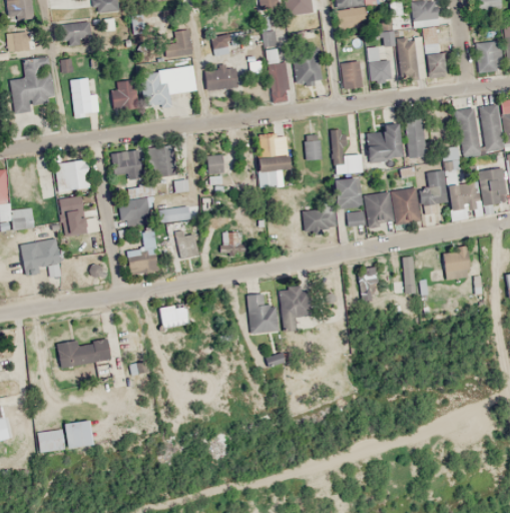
[(32,19),(31,0),(8,0),(8,19),(32,19)]
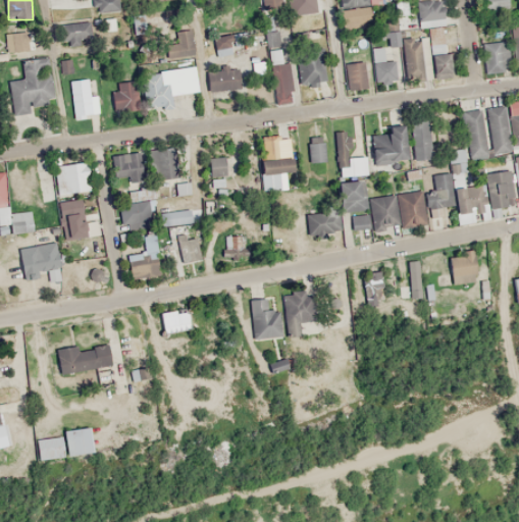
[(120,11),(119,0),(99,0),(99,11),(120,11)]
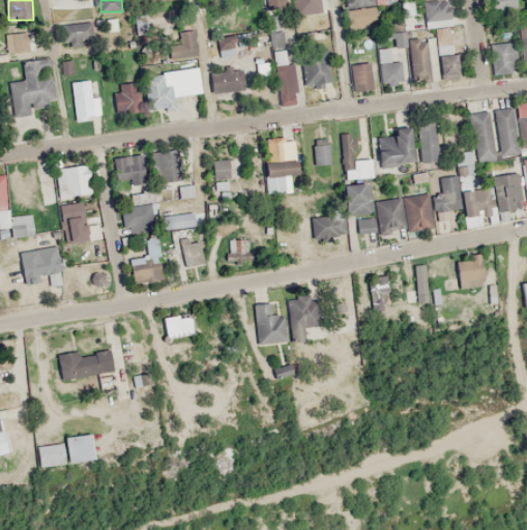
[(427,0),(427,26),(451,26),(451,0),(427,0)]
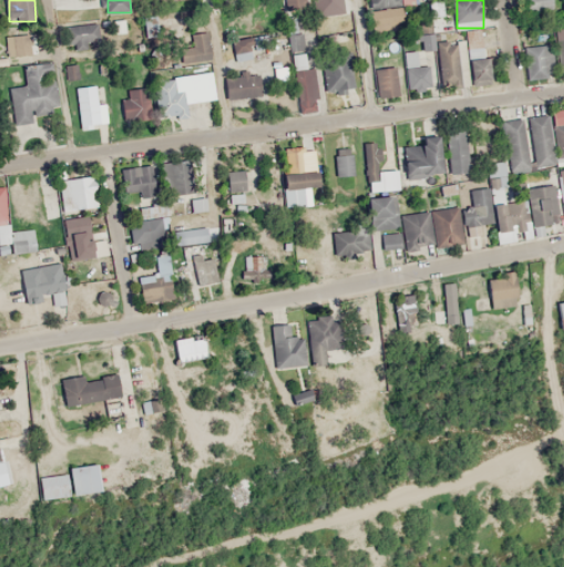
[(525,0),(526,11),(555,9),(554,0),(525,0)]
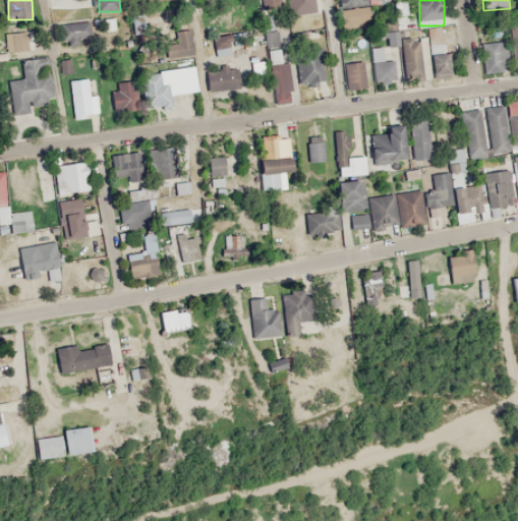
[(344,31),(372,29),(370,7),(342,10),(344,31)]
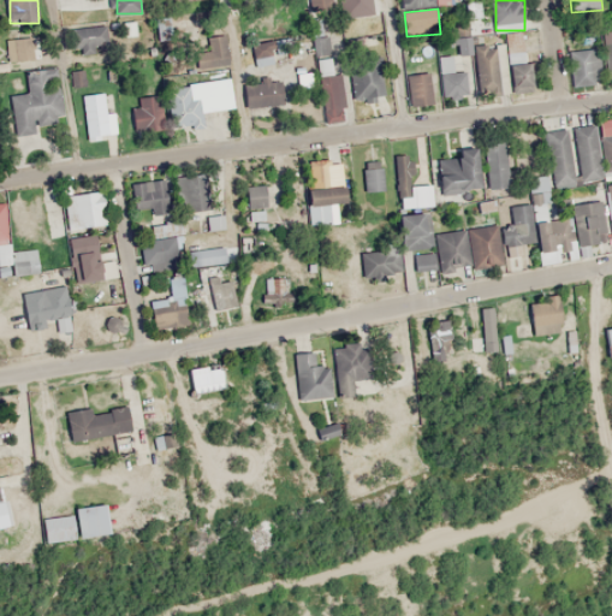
[(160,42),(174,42),(174,18),(160,18),(160,42)]
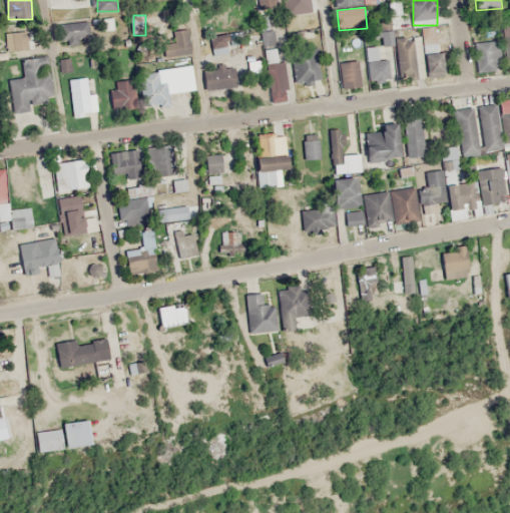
[(106,18),(106,29),(115,29),(115,18),(106,18)]
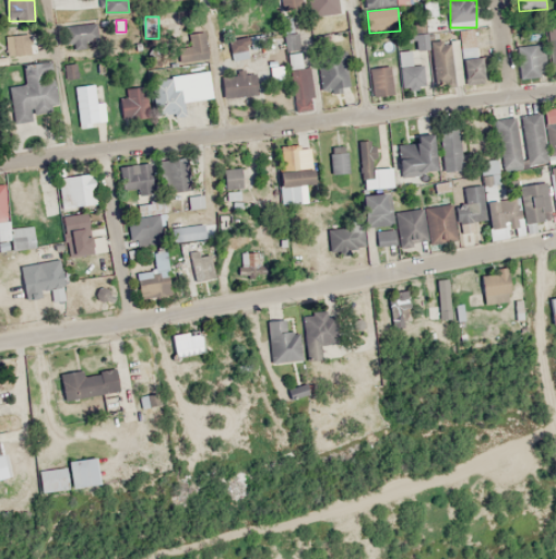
[(99,25),(67,25),(67,47),(99,47),(99,25)]
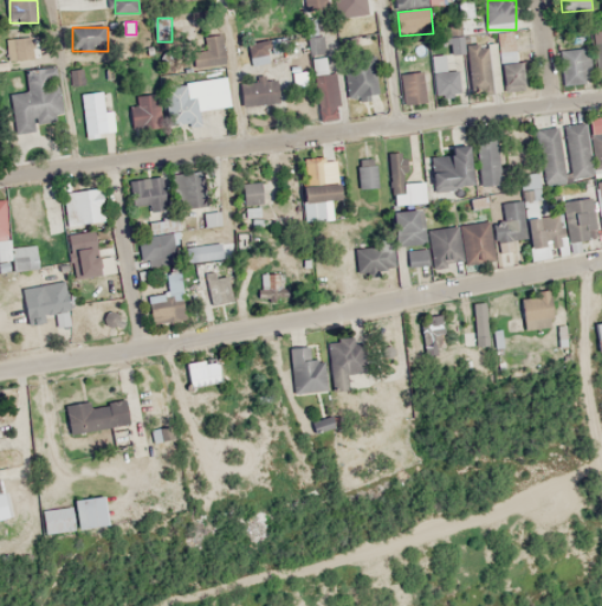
[(517,32),(499,33),(500,49),(502,49),(505,89),(523,86),(517,32)]
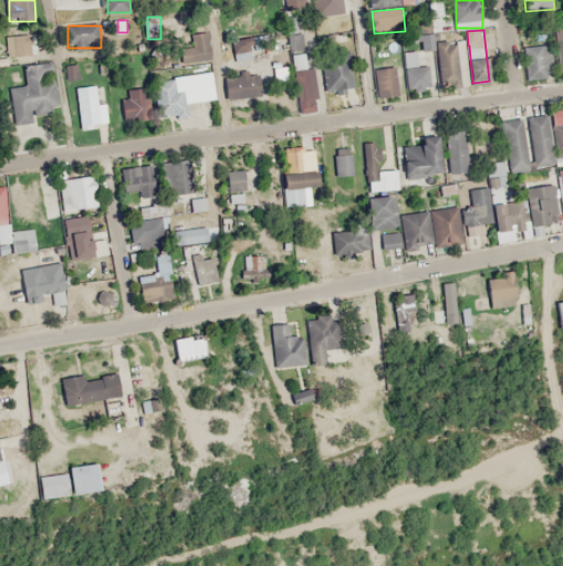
[(302,112),(321,109),(315,69),(310,70),(304,31),(290,33),(295,72),(298,72),(302,112)]
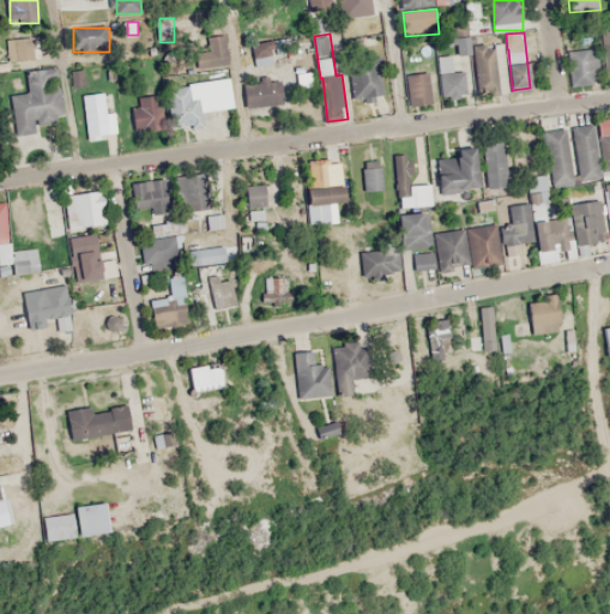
[(198,52),(198,66),(228,66),(228,35),(211,35),(211,52),(198,52)]
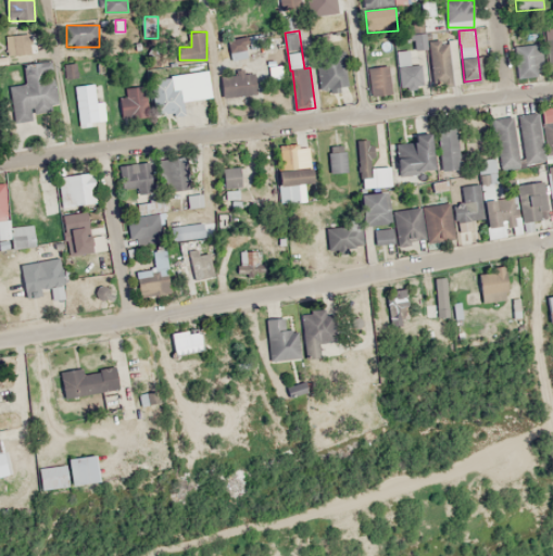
[(34,53),(33,34),(9,35),(10,55),(34,53)]
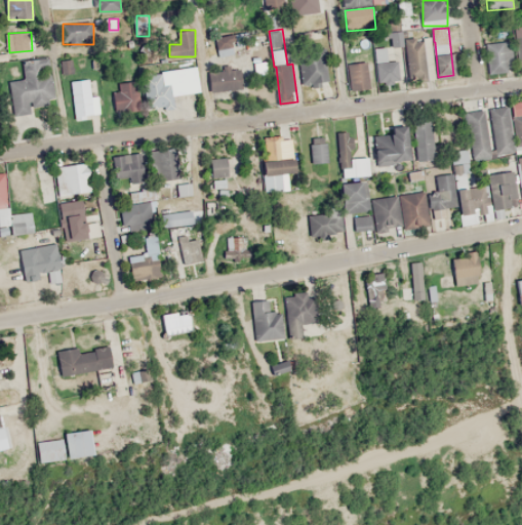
[(391,33),(392,46),(404,46),(403,33),(391,33)]
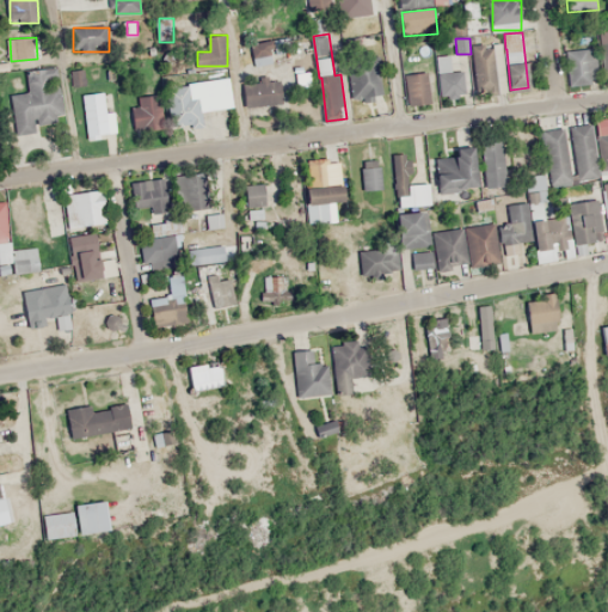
[(271,63),(269,47),(256,48),(257,65),(271,63)]
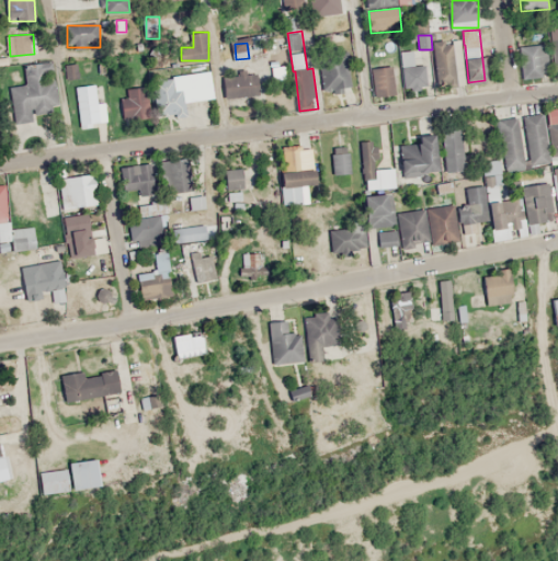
[(547,45),(521,46),(523,77),(548,76),(547,45)]
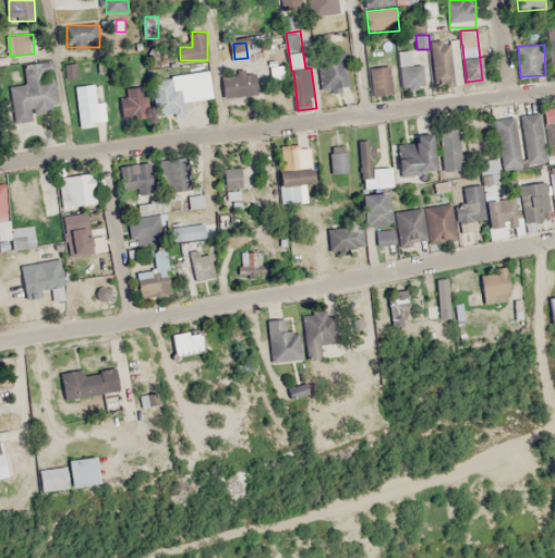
[(399,52),(401,67),(413,64),(411,50),(399,52)]
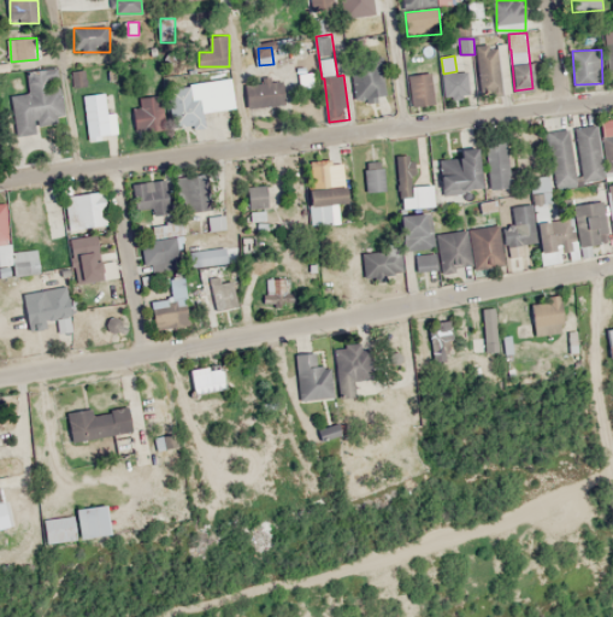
[(388,97),(379,58),(352,64),(359,103),(388,97)]
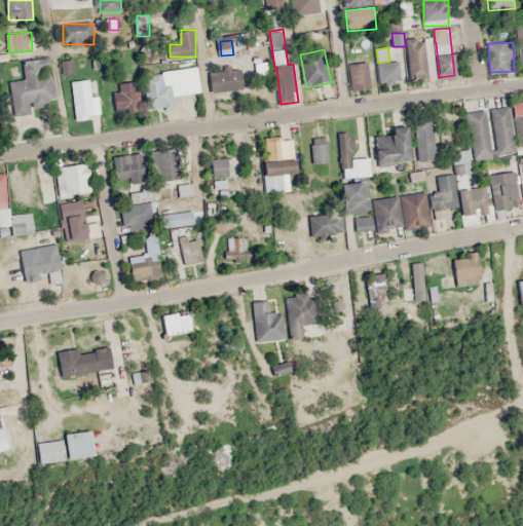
[(92,68),(90,57),(63,61),(65,72),(92,68)]
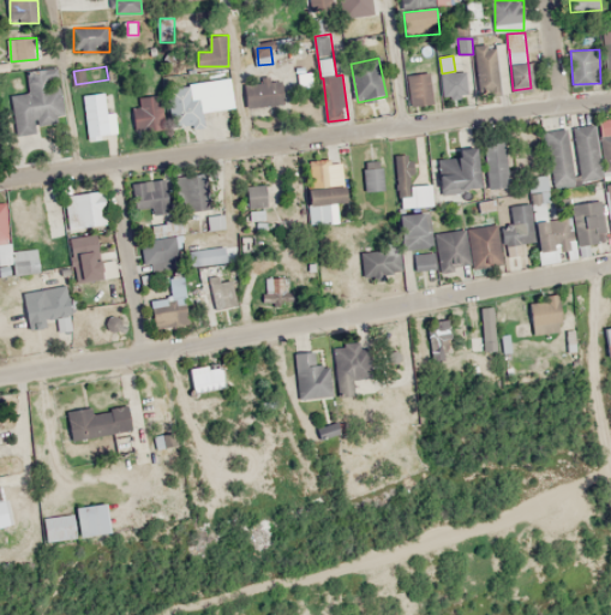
[(59,67),(29,71),(31,93),(13,95),(17,129),(65,124),(59,67)]
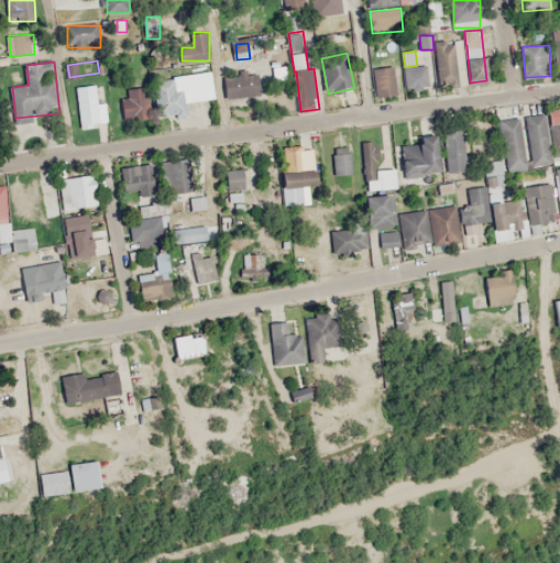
[(379,97),(398,95),(395,66),(374,69),(379,97)]
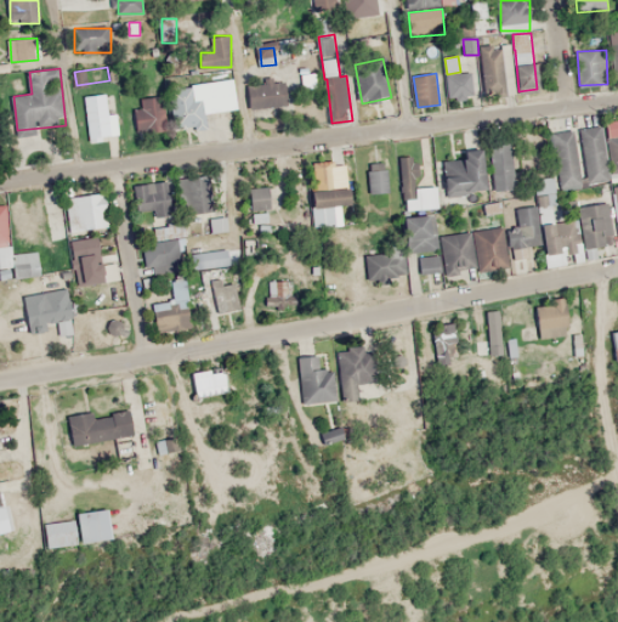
[(237,109),(234,79),(213,80),(215,111),(237,109)]
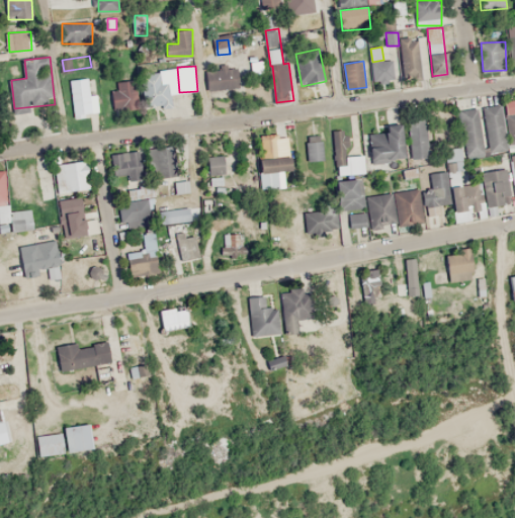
[(239,68),(208,68),(208,89),(239,89),(239,68)]
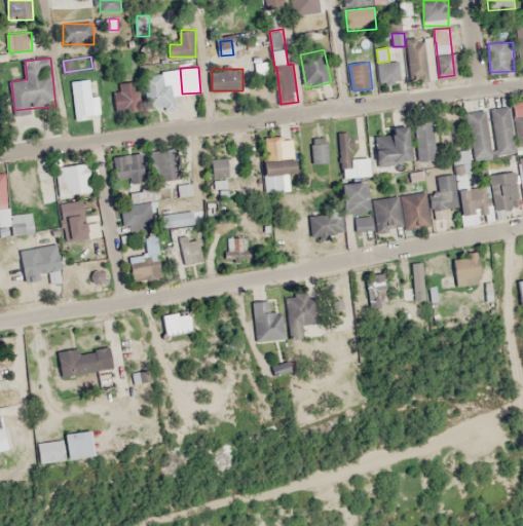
[(149,108),(171,108),(171,73),(149,73),(149,108)]
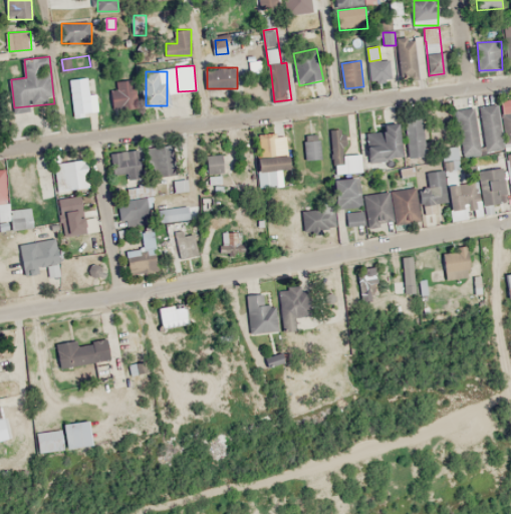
[(97,114),(97,79),(72,79),(72,114),(97,114)]
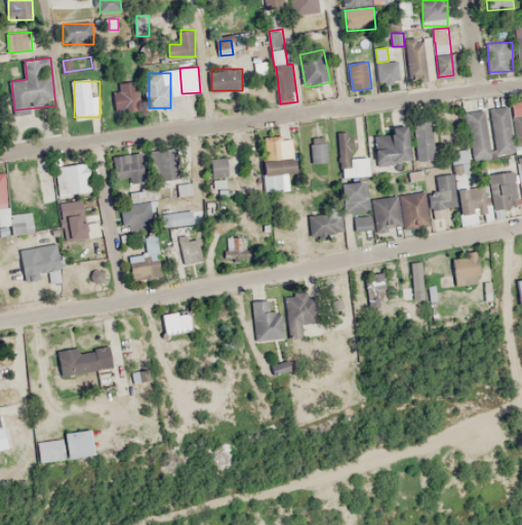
[(120,81),(120,92),(116,92),(116,110),(142,111),(143,82),(120,81)]
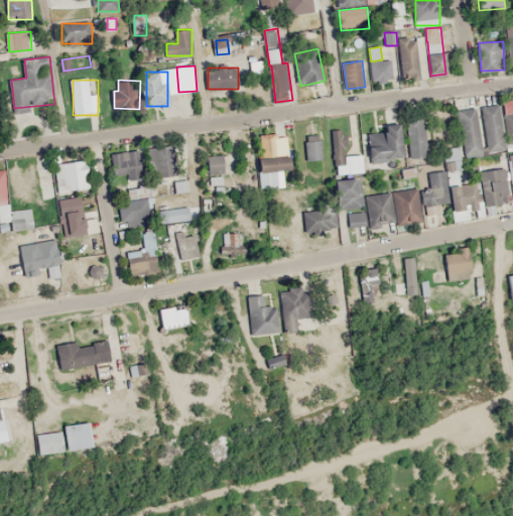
[(512,99),(504,100),(505,115),(512,114),(512,99)]
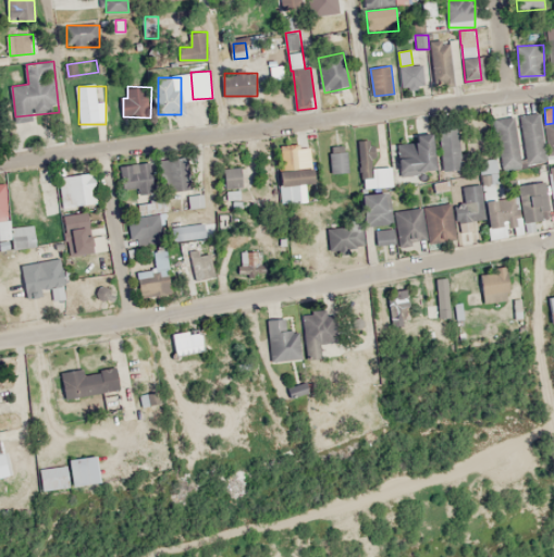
[(526,164),(544,163),(542,113),(524,113),(526,164)]
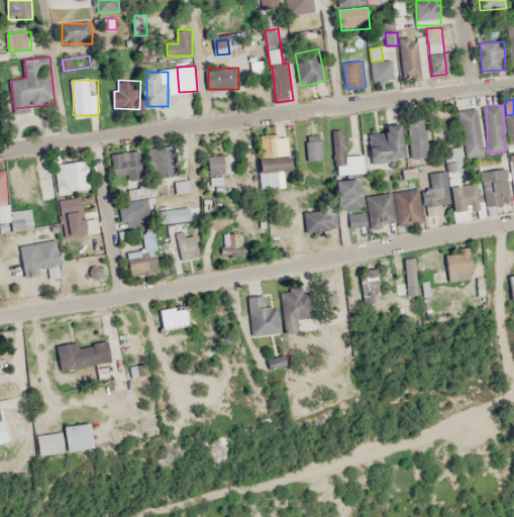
[(458,111),(469,157),(486,153),(477,108),(458,111)]
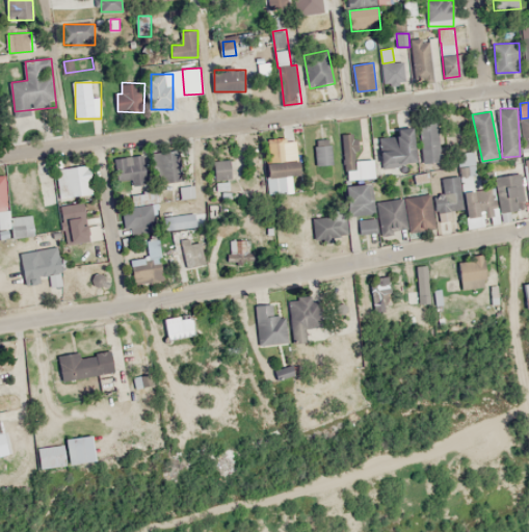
[(422,123),(423,163),(441,162),(439,122),(422,123)]
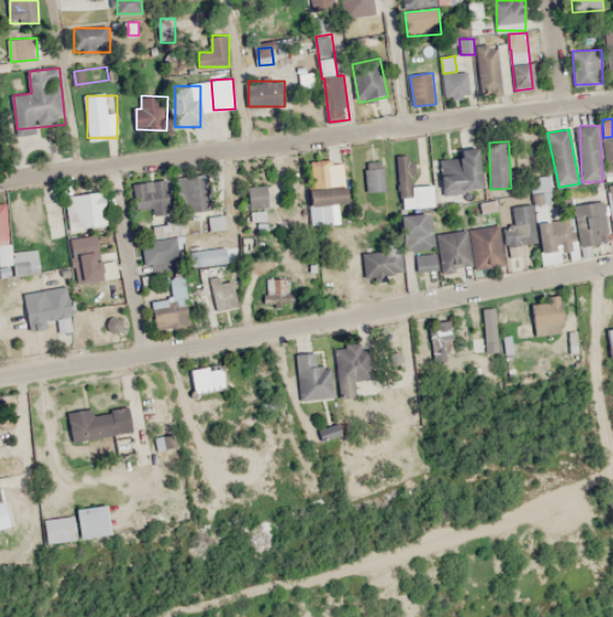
[(442,160),(443,192),(482,191),(479,148),(461,150),(461,159),(442,160)]
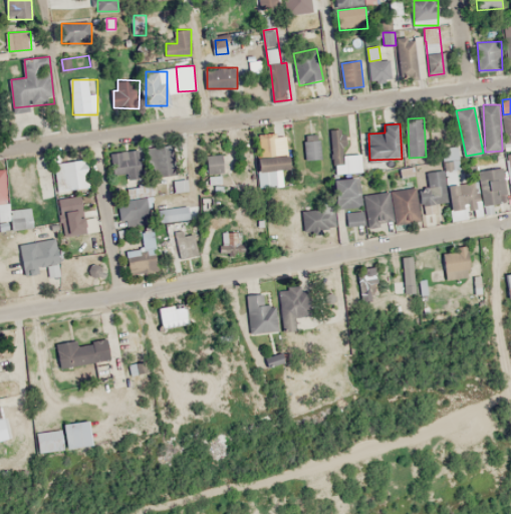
[(332,164),(344,164),(344,129),(332,129),(332,164)]
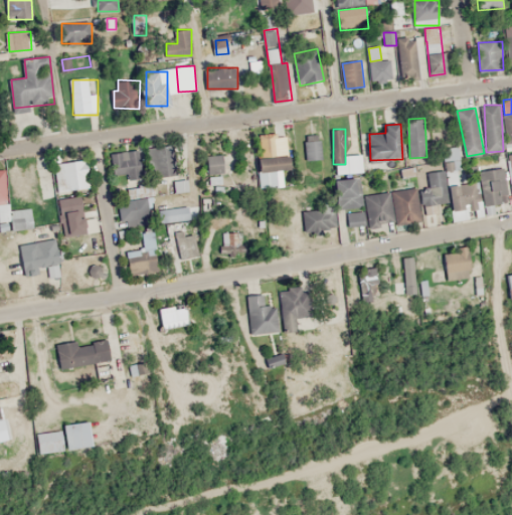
[(261,134),(260,187),(279,187),(280,168),(287,168),(288,135),(261,134)]
